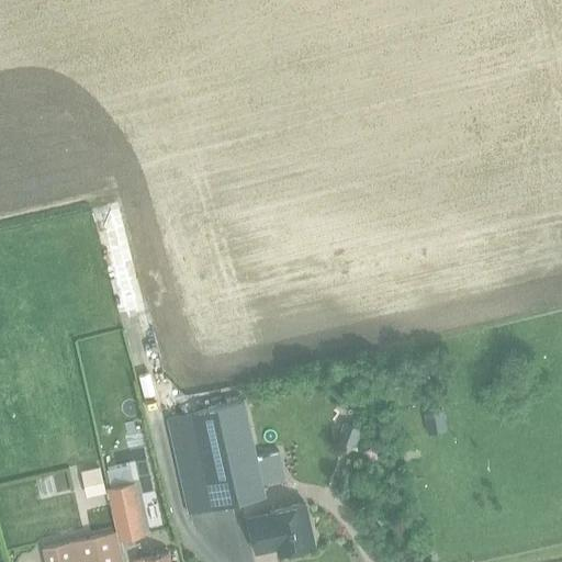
[(182,416),(169,419),(191,513),(265,496),(243,403),(225,407),(222,394),(179,404),(182,416)]
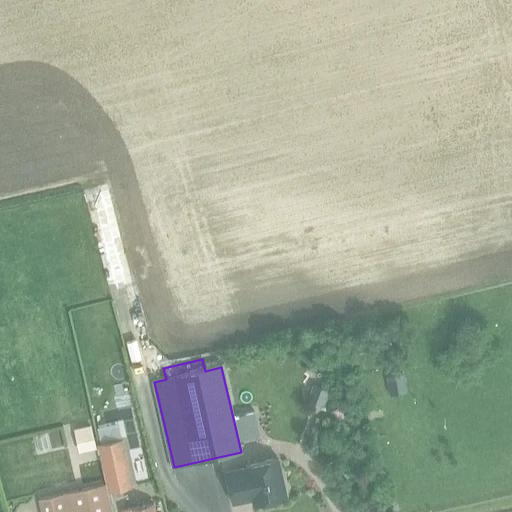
[(403,374),(387,378),(391,395),(407,391),(403,374)]
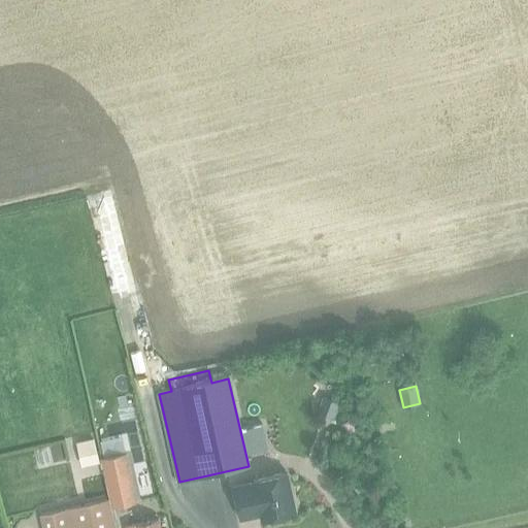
[(323,397),(318,413),(332,419),(338,403),(323,397)]
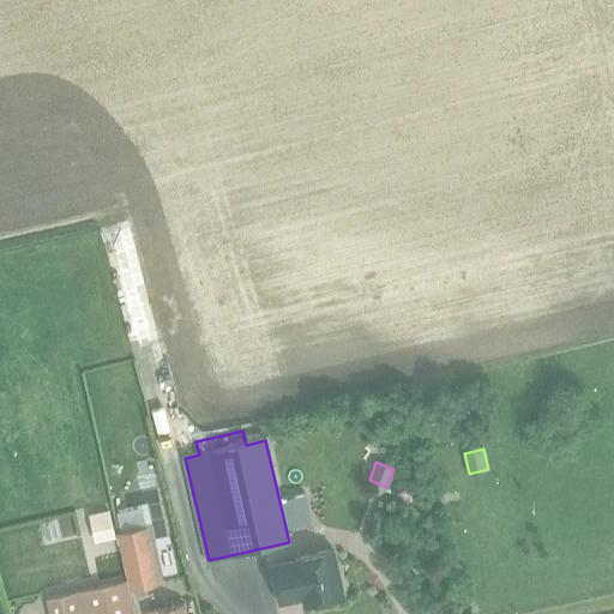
[(109,511),(88,516),(91,530),(113,527),(109,511)]
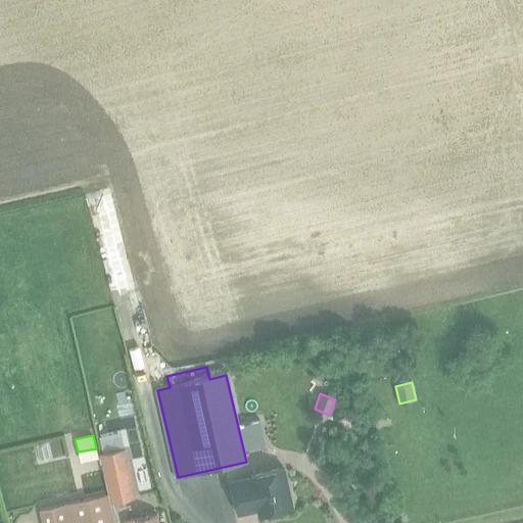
[(125,449),(99,456),(107,494),(109,504),(135,497),(125,449)]
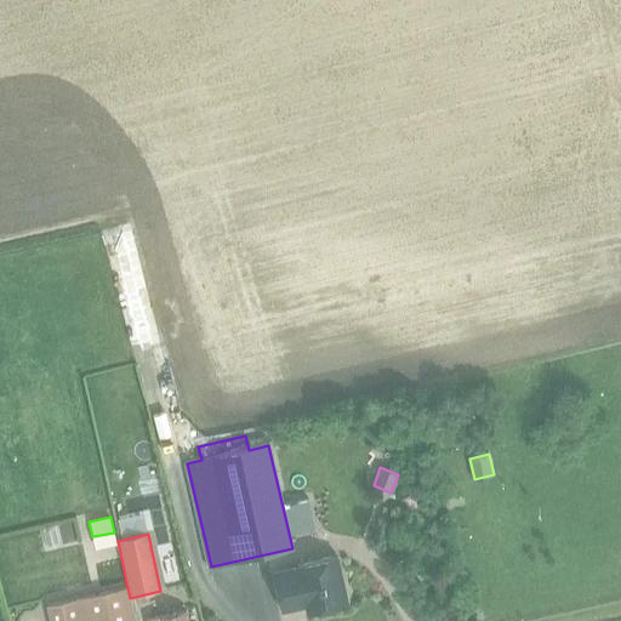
[(347,604),(337,556),(297,564),(298,568),(273,573),(281,610),(317,603),(318,610),(347,604)]
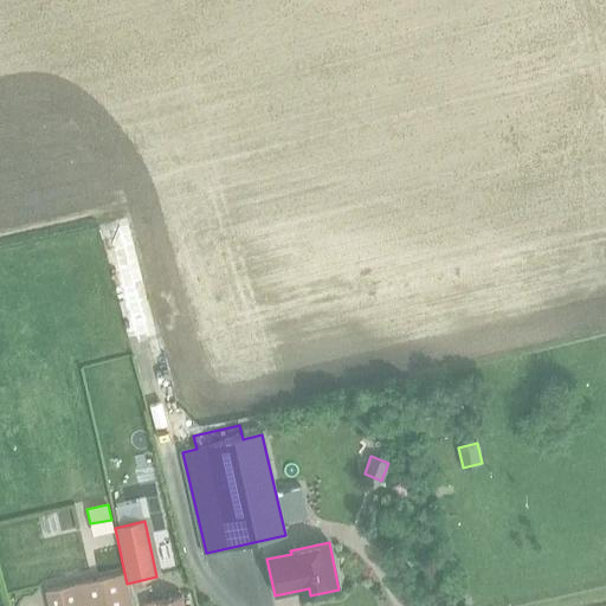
[(76,585),(47,591),(51,605),(131,605),(127,584),(124,573),(76,585)]
